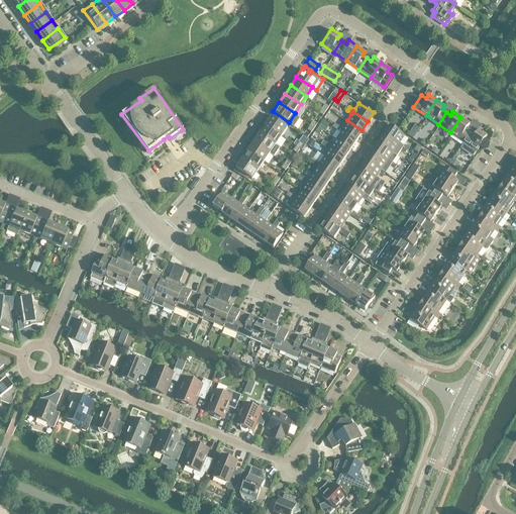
[(265,123),(281,133),(287,125),(271,114),(265,123)]
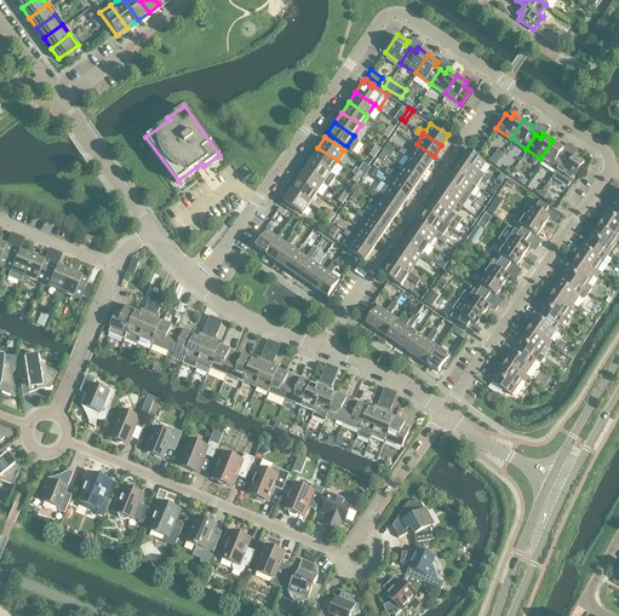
[(552,140),(540,159),(555,168),(565,155),(560,151),(562,147),(552,140)]
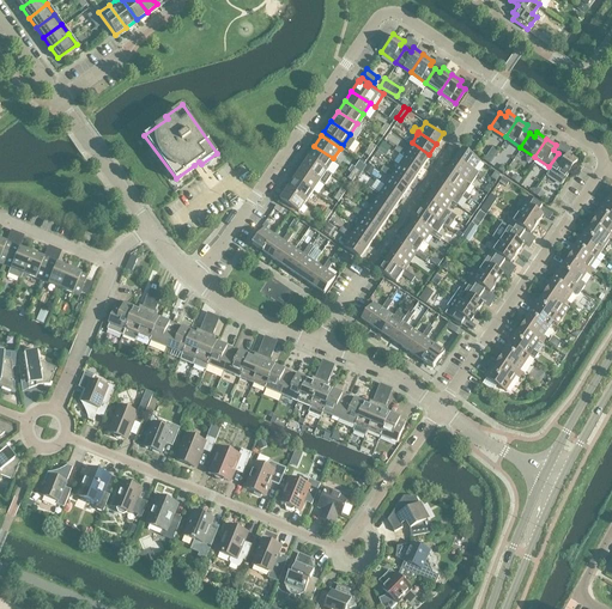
[(405,152),(422,164),(429,154),(412,142),(406,150),(401,146),(398,151),(404,154),(405,152)]
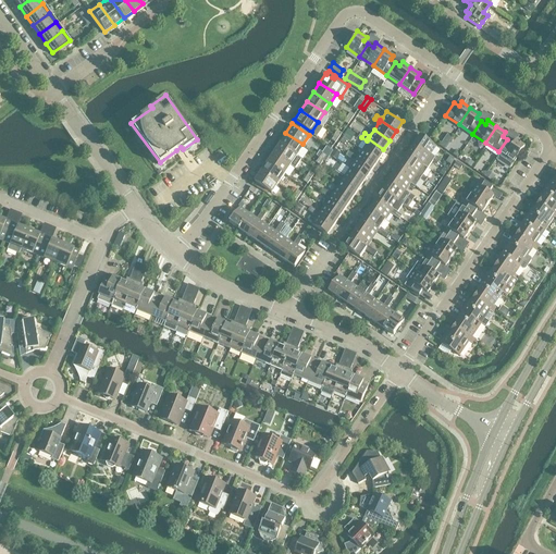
[(440,140),(447,145),(455,135),(447,130),(440,140)]
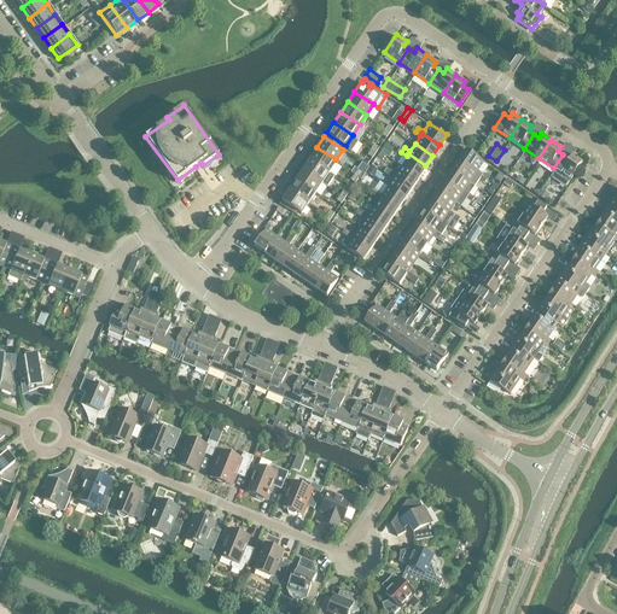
[(309,157),(329,170),(336,159),(316,147),(309,157)]
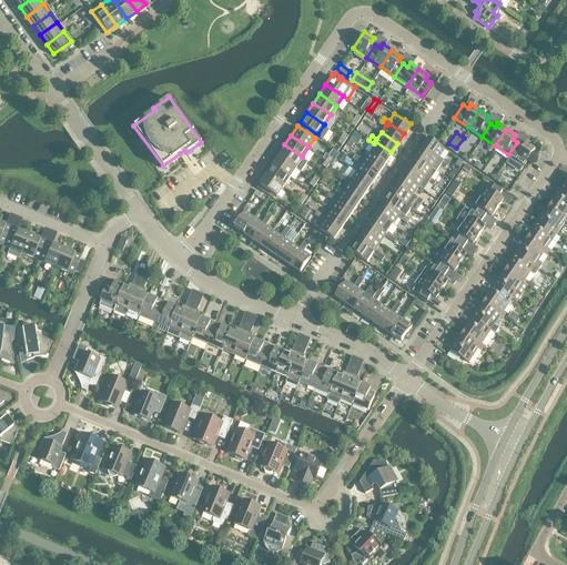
[(444,147),(427,135),(421,145),(437,157),(438,154),(444,147)]
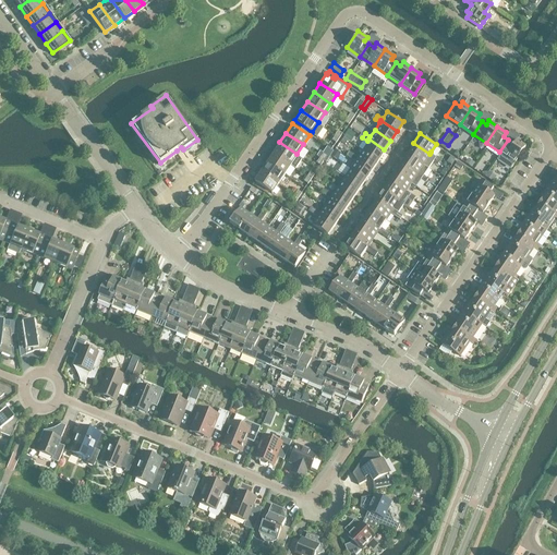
[(368,139),(367,141),(362,148),(377,158),(384,149),(368,139)]
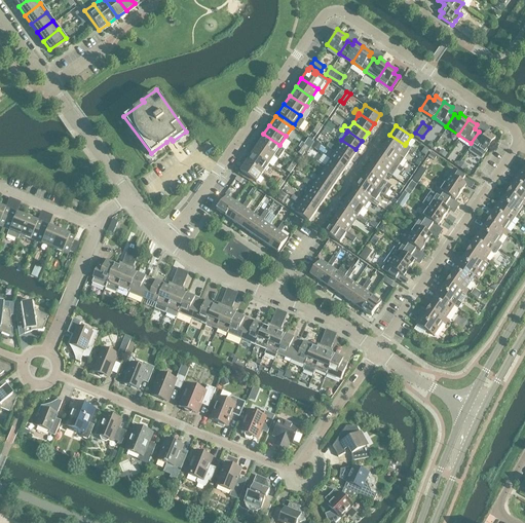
[(479,132),(471,143),(484,152),(494,137),(486,131),(483,135),(479,132)]
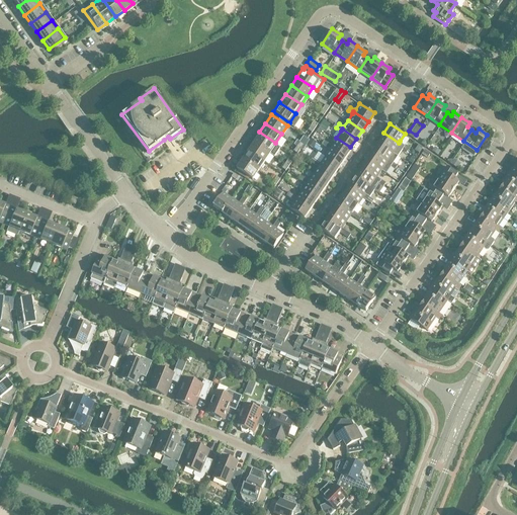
[(259,132),(254,141),(269,151),(273,154),(279,146),(275,143),(259,132)]
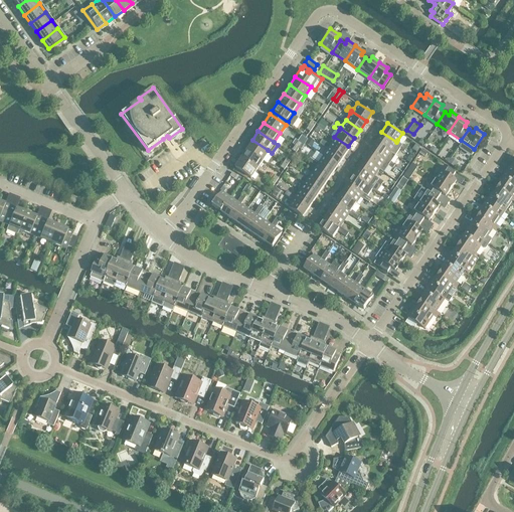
[(396,142),(381,132),(376,140),(394,153),(399,146),(401,143),(397,140),(396,142)]
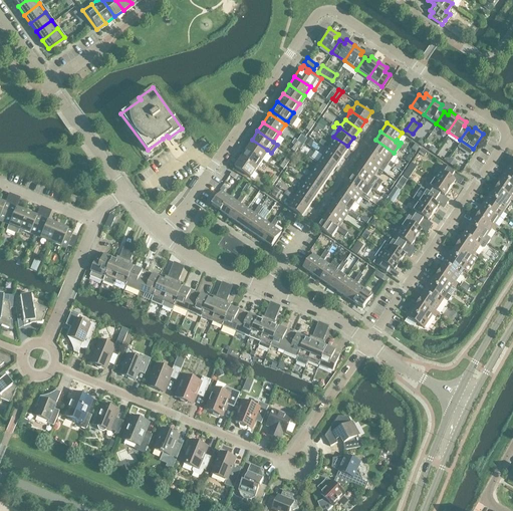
[(324,140),(322,144),(326,147),(327,145),(342,155),(347,146),(333,137),(329,143),(324,140)]
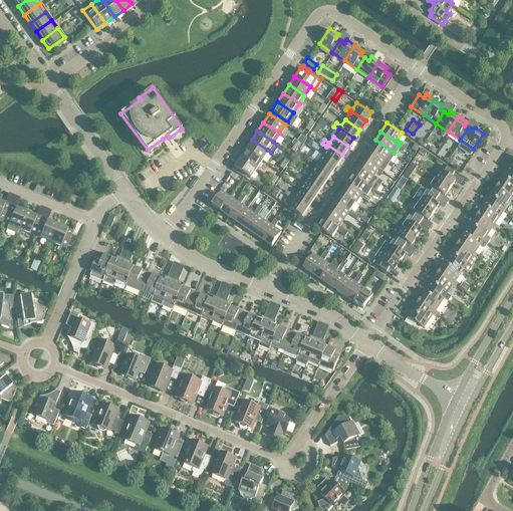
[(246,148),(261,159),(267,150),(252,140),(246,148)]
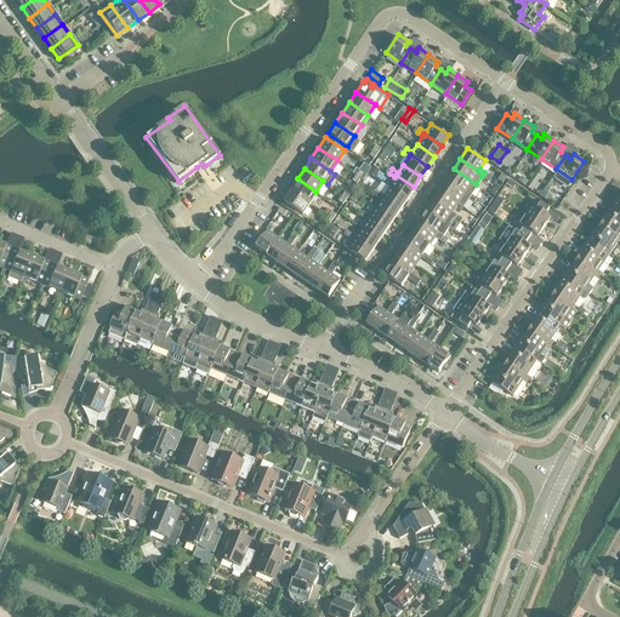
[(454,169),(447,180),(465,192),(466,189),(471,193),(476,184),(454,169)]
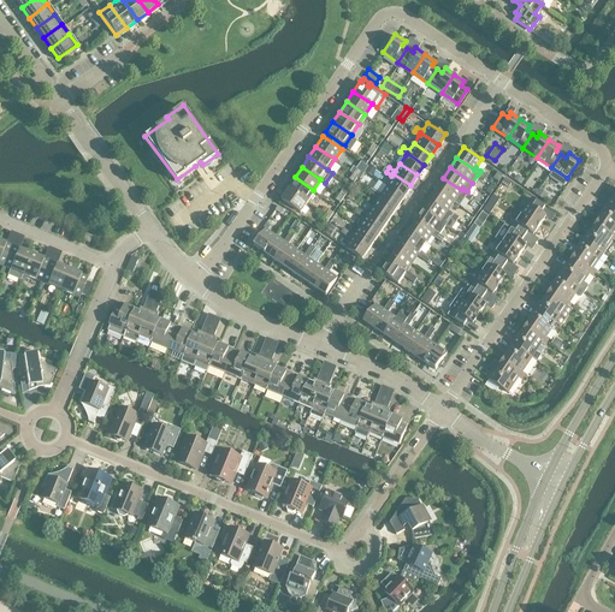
[(385,183),(403,195),(411,185),(392,173),(391,176),(385,183)]
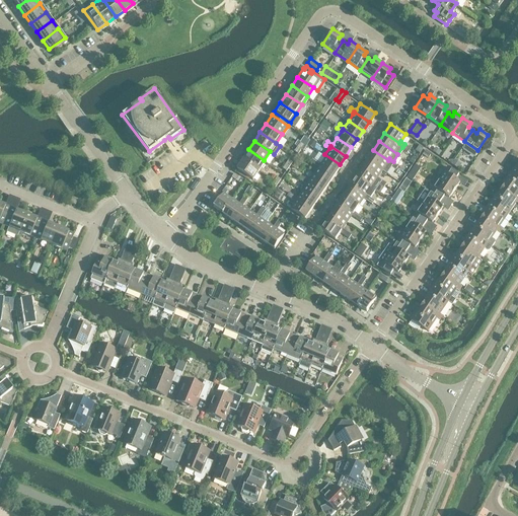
[(242,157),(259,168),(264,160),(248,149),(242,157)]
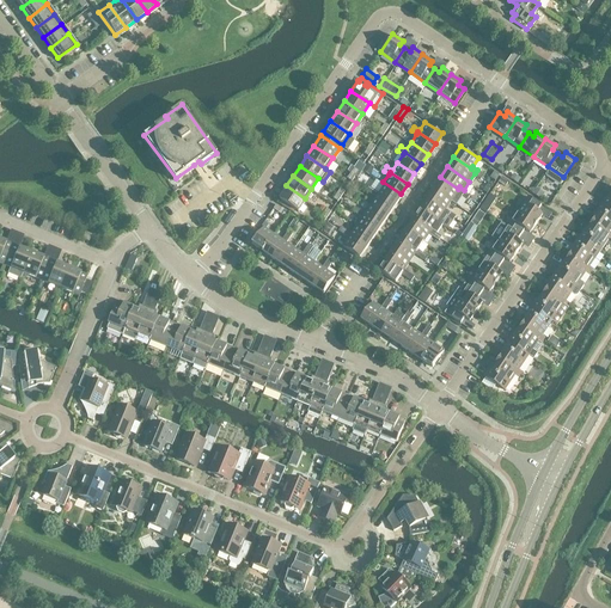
[(440,177),(433,186),(451,198),(456,202),(460,194),(464,190),(459,186),(458,189),(440,177)]
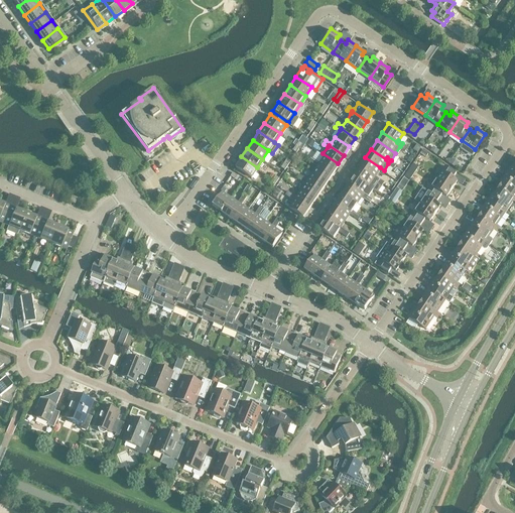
[(314,157),(311,161),(315,164),(317,162),(332,172),(338,163),(323,153),(318,160),(314,157)]
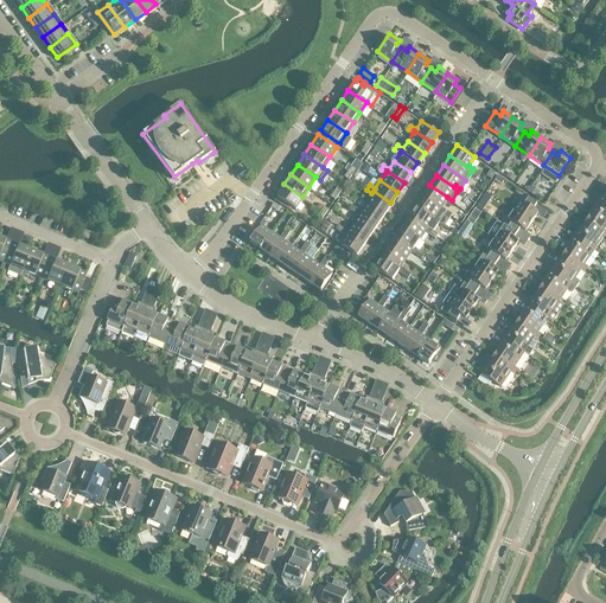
[(303,197),(284,184),(276,194),(295,207),(303,197)]
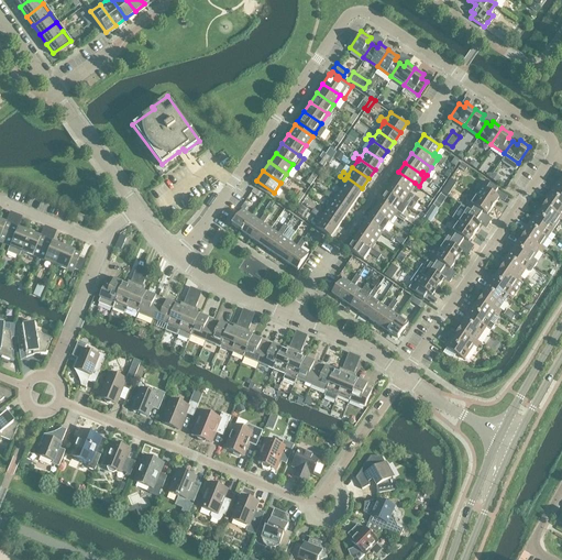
[(398,172),(392,182),(408,193),(409,190),(415,183),(398,172)]
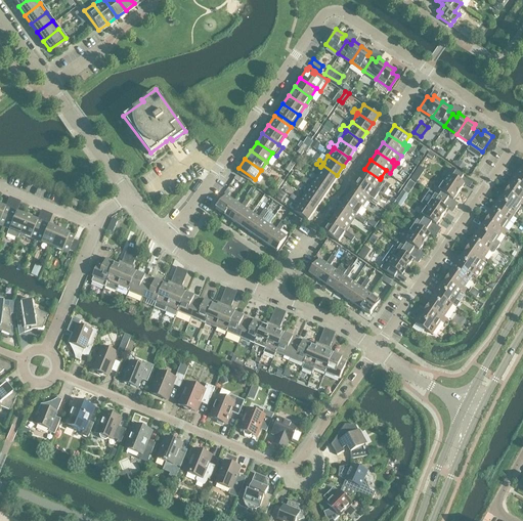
[(419,162),(411,174),(417,178),(425,166),(419,162)]
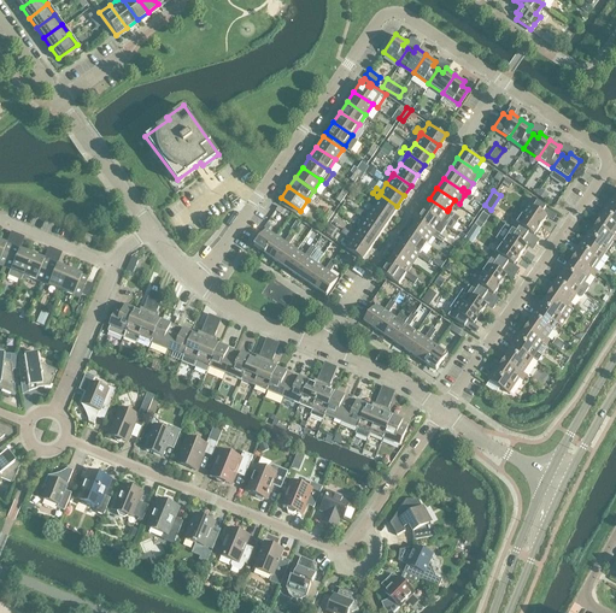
[(373,204),(389,216),(397,206),(380,194),(377,196),(373,204)]
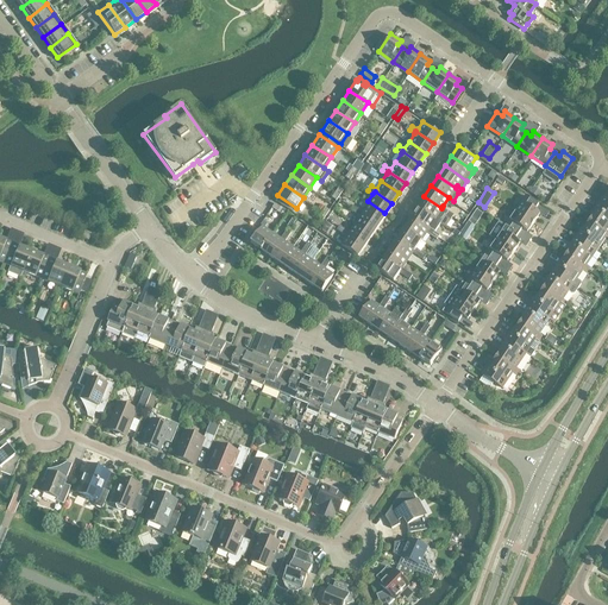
[(514,208),(532,220),(539,210),(534,208),(538,202),(525,193),(514,208)]
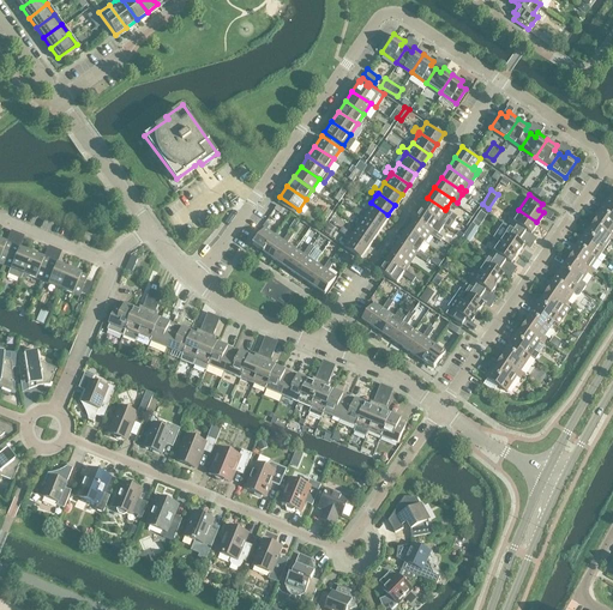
[(427,198),(421,207),(443,223),(449,215),(451,210),(446,207),(445,210),(427,198)]
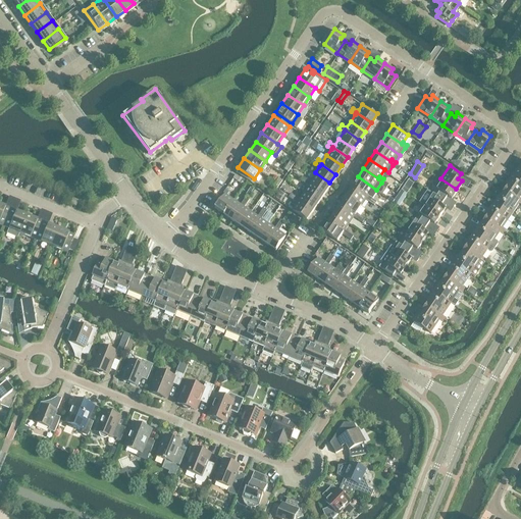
[(504,188),(520,199),(520,176),(513,171),(509,177),(510,178),(504,188)]
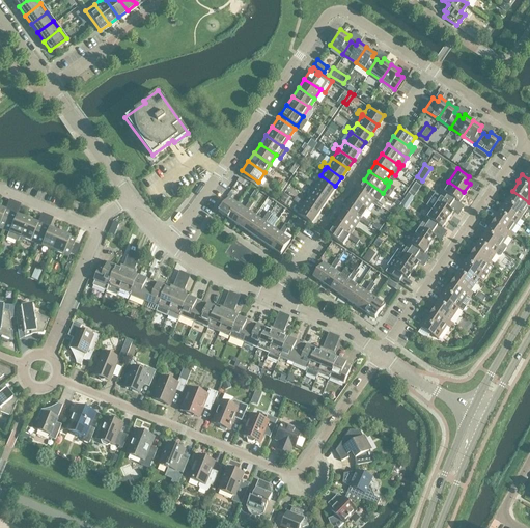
[(236,178),(241,182),(247,186),(250,183),(243,178),(239,175),(236,178)]
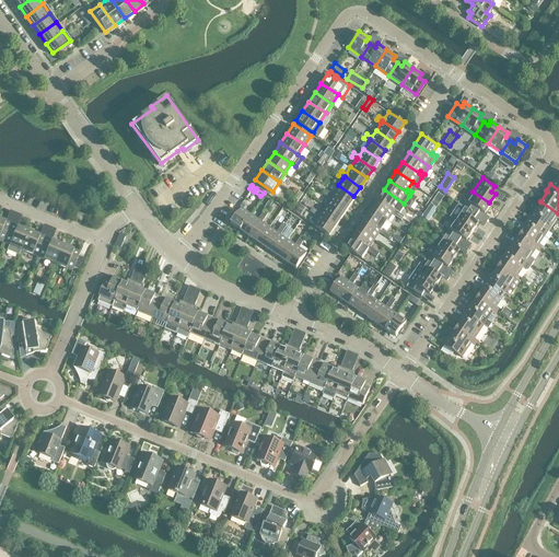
[(328,189),(326,194),(330,197),(332,195),(348,205),(353,196),(338,185),(333,193),(328,189)]
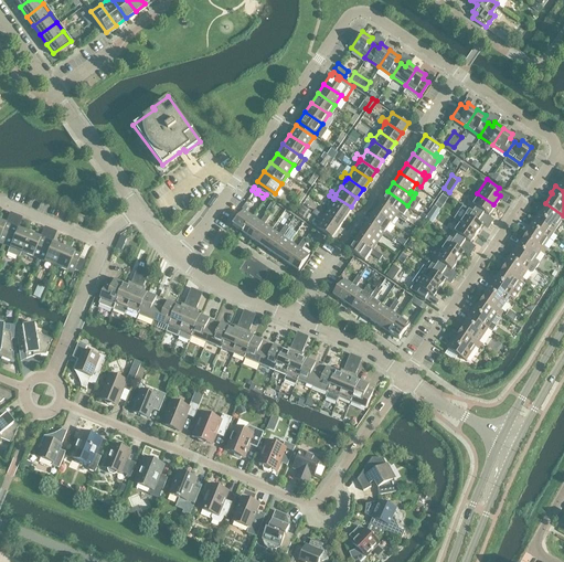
[(387,191),(381,200),(397,212),(398,210),(403,213),(407,205),(387,191)]
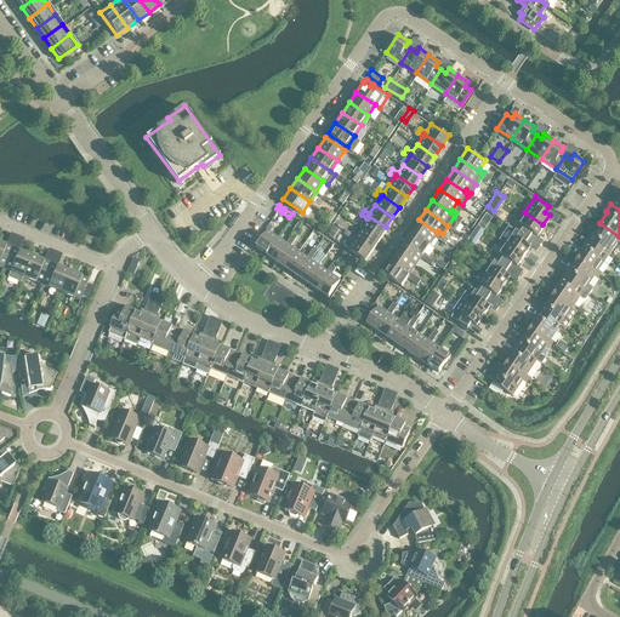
[(542,224),(524,212),(515,227),(528,236),(532,232),(536,234),(542,224)]
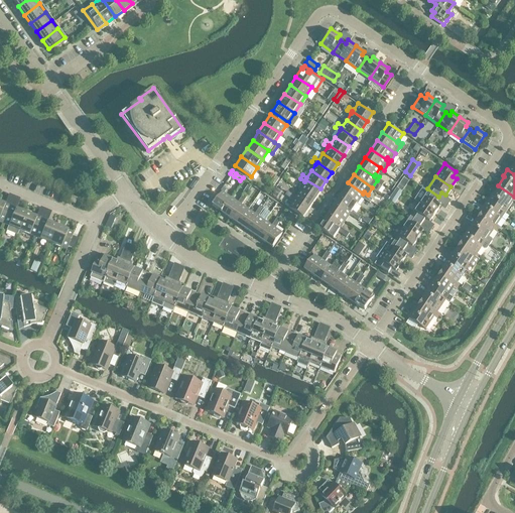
[(299,187),(314,198),(320,188),(305,179),(304,181),(299,187)]
